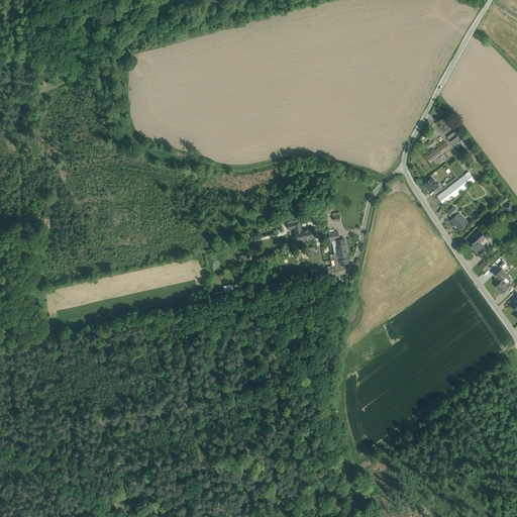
[(443,117),(436,122),(443,131),(449,126),(443,117)]
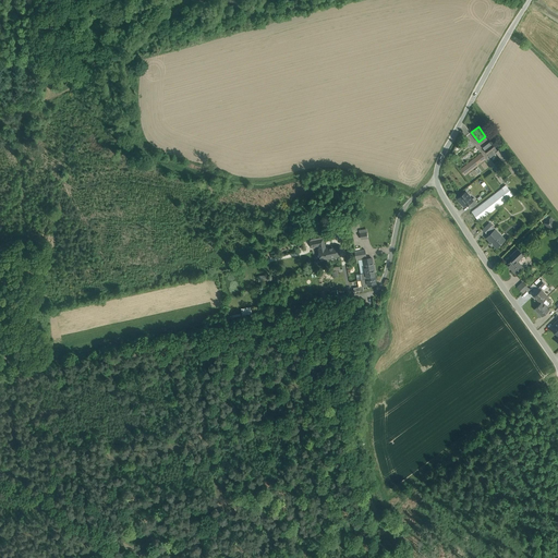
[(489,157),(498,150),(490,141),(482,147),(489,157)]
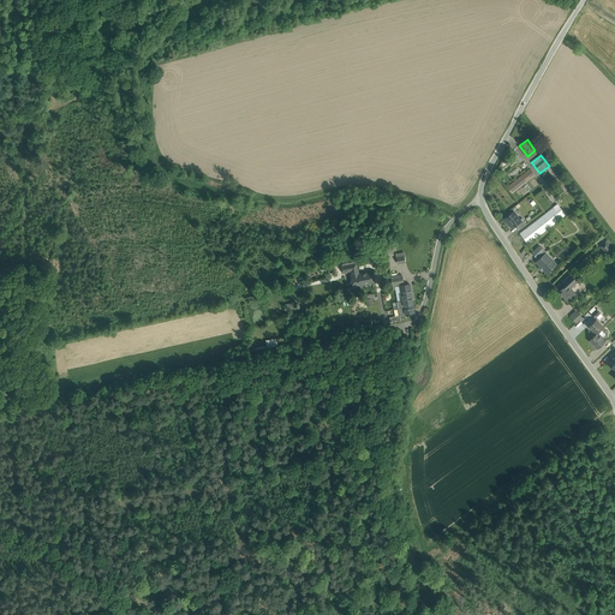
[(530,169),(507,187),(512,193),(535,175),(530,169)]
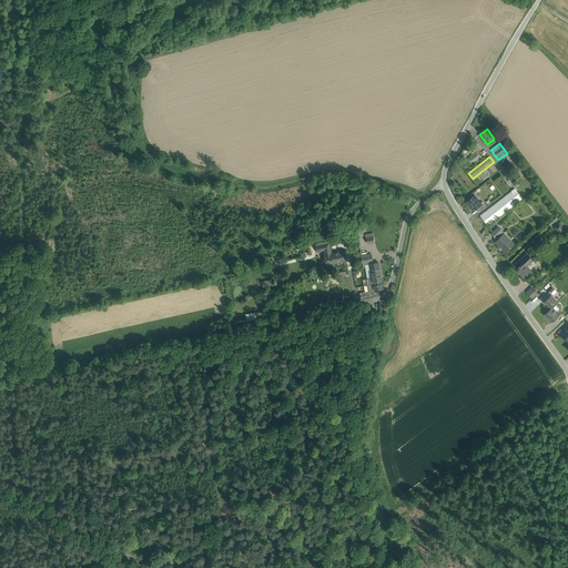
[(515,188),(480,215),(488,225),(524,199),(515,188)]
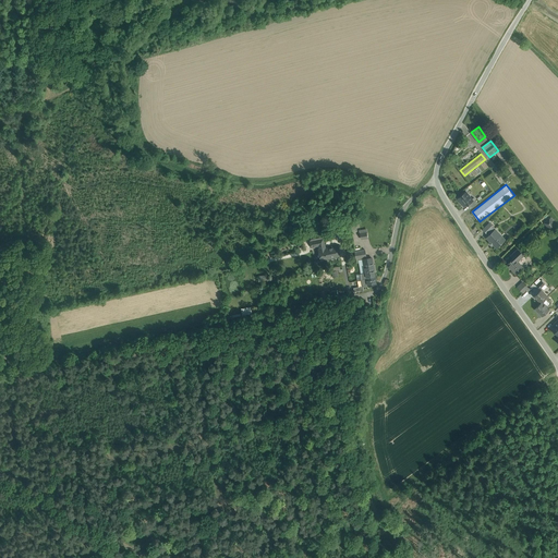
[(465,192),(458,198),(465,206),(473,201),(465,192)]
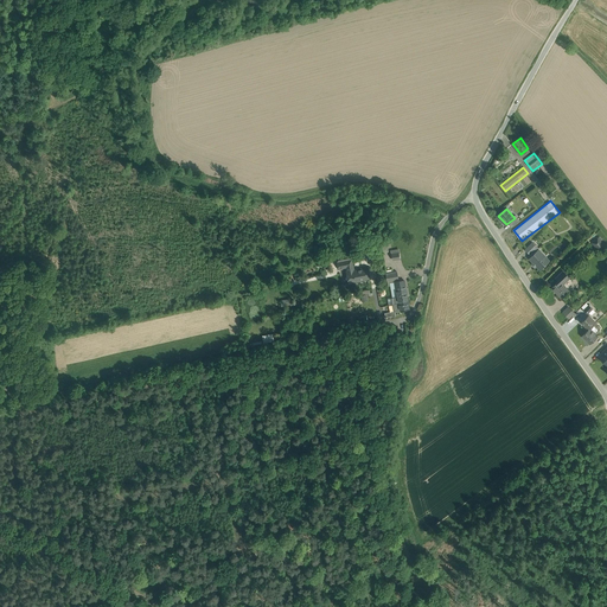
[(606,247),(599,237),(593,242),(601,253),(606,247)]
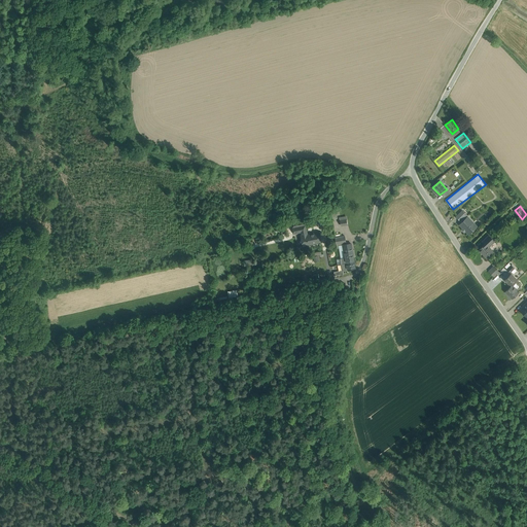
[(335,224),(340,223),(341,225),(348,224),(347,215),(334,217),(335,224)]
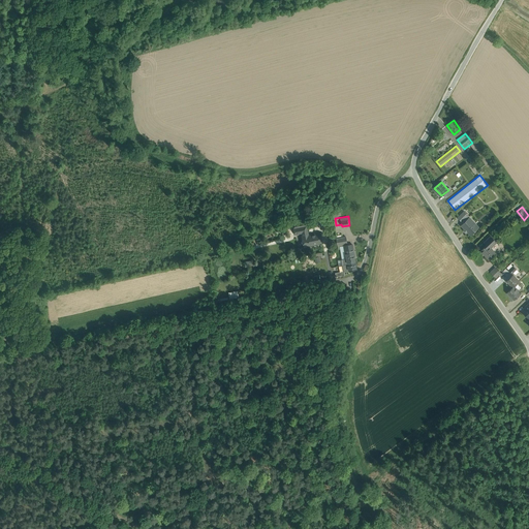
[(463,225),(472,236),(481,227),(472,218),(463,225)]
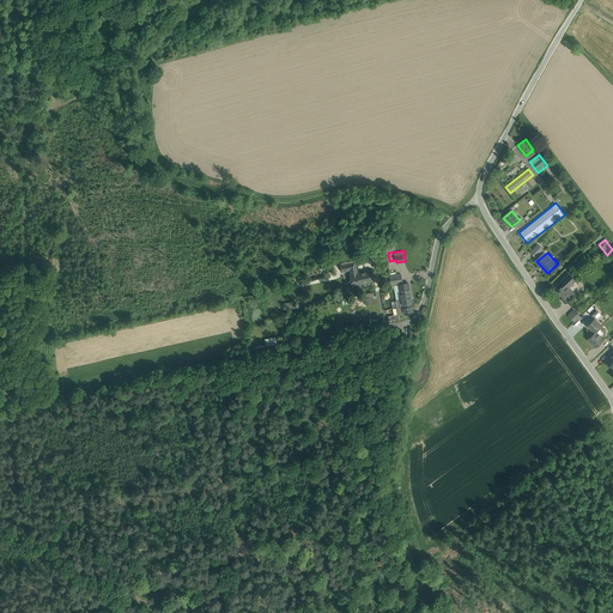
[(345,274),(350,273),(353,286),(375,281),(372,268),(360,271),(358,262),(343,266),(345,274)]
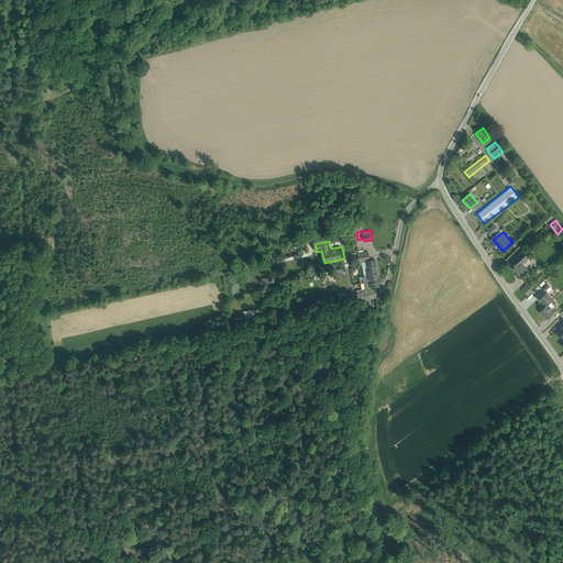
[(525,278),(531,271),(525,264),(531,258),(522,250),(509,263),(525,278)]
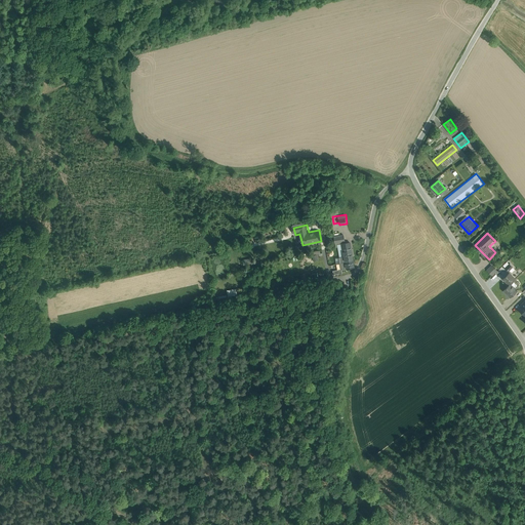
[(347,242),(346,234),(336,236),(337,243),(347,242)]
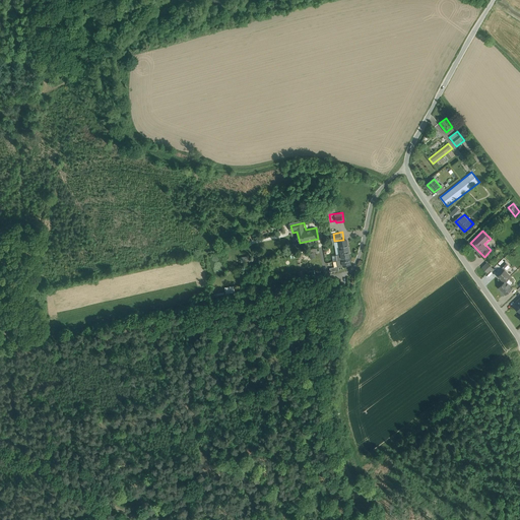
[(349,248),(349,240),(339,241),(340,249),(349,248)]
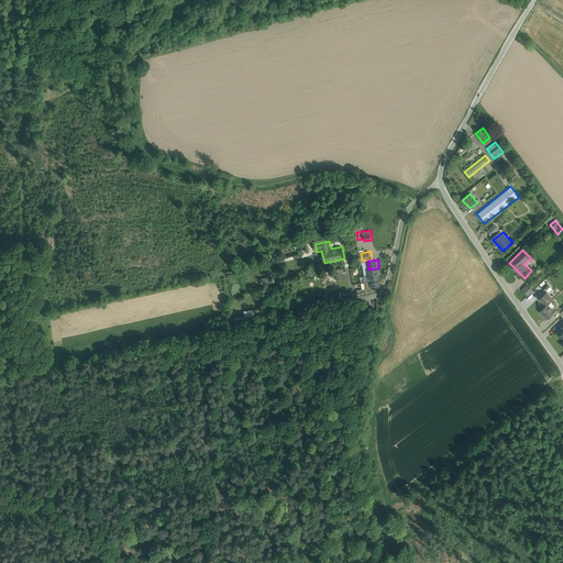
[(335,279),(341,279),(341,275),(345,274),(344,268),(334,269),(335,279)]
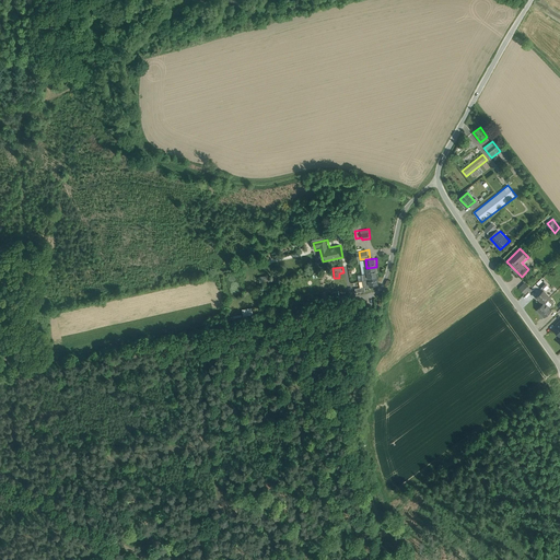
[(376,267),(366,269),(368,279),(378,278),(376,267)]
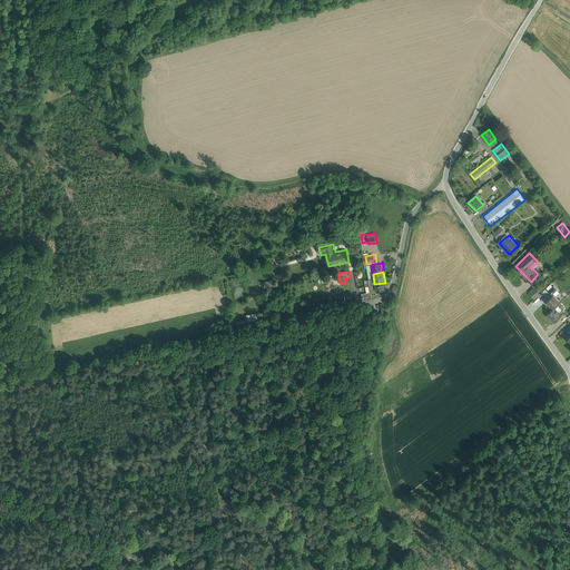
[(385,283),(376,284),(377,293),(387,292),(385,283)]
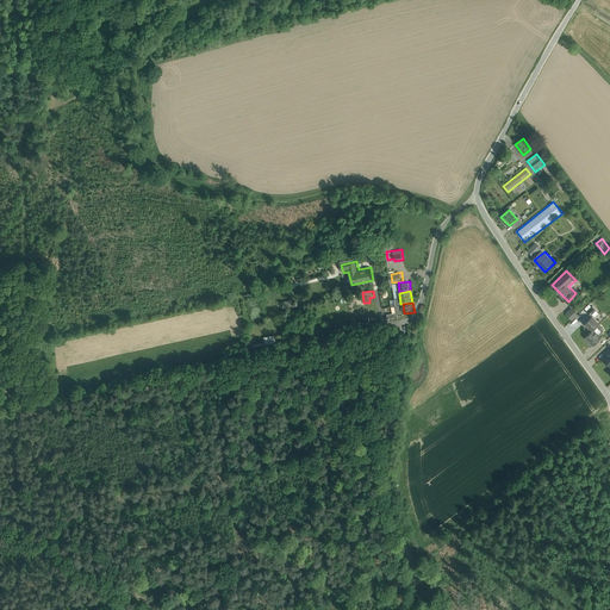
[(590,304),(584,309),(590,315),(592,313),(595,316),(598,312),(590,304)]
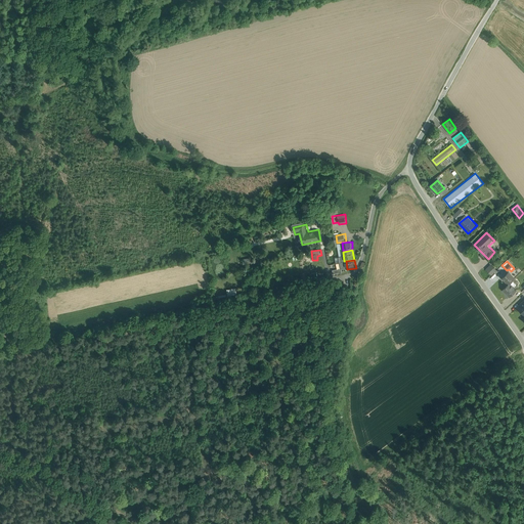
[(491,275),(496,270),(490,263),(485,269),(491,275)]
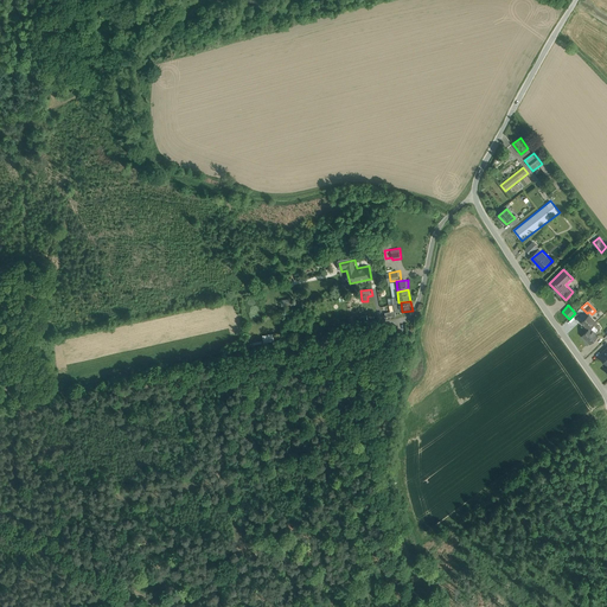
[(583,323),(590,331),(593,328),(599,323),(592,315),(583,323)]
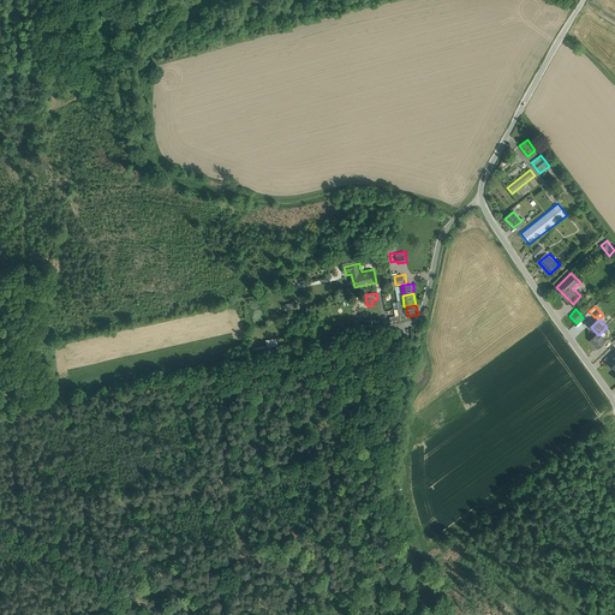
[(609,341),(601,333),(598,335),(592,341),(599,350),(609,341)]
